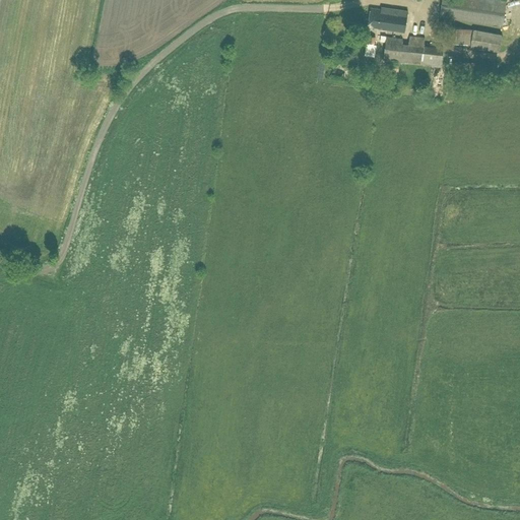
[(503,25),(506,0),(504,0),(441,0),(440,15),(503,25)]
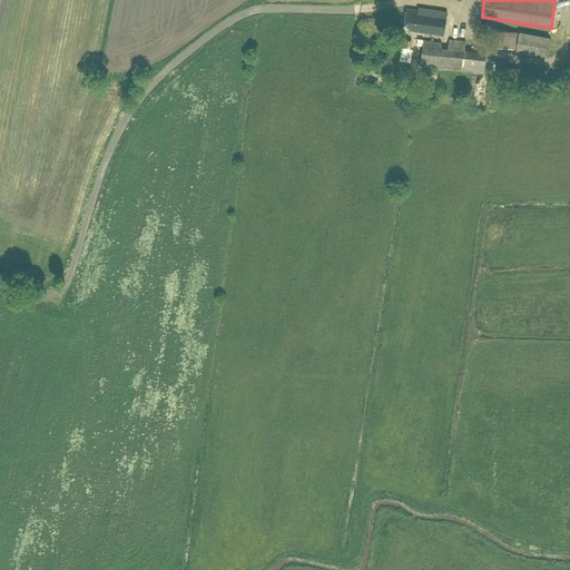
[(443,35),(446,11),(418,7),(418,10),(406,8),(404,28),(415,29),(415,30),(443,35)]
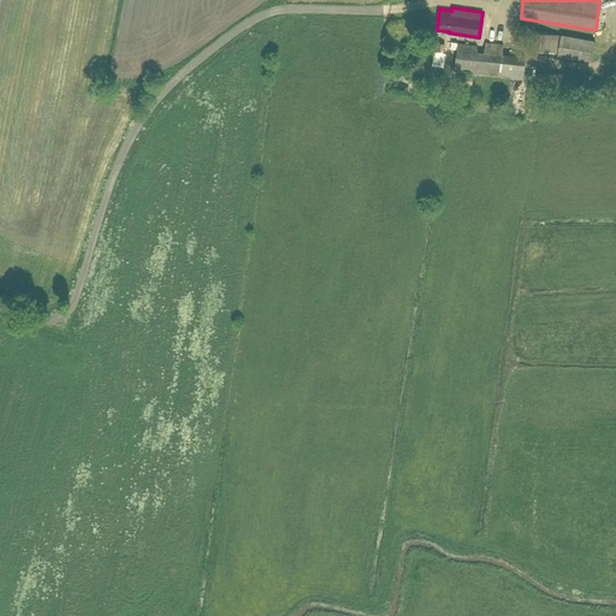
[(487,39),(499,40),(502,28),(489,27),(487,39)]
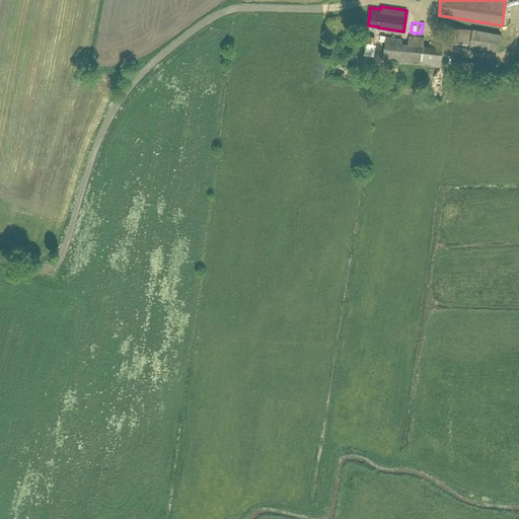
[(498,52),(501,33),(444,25),(442,41),(469,44),(469,47),(498,52)]
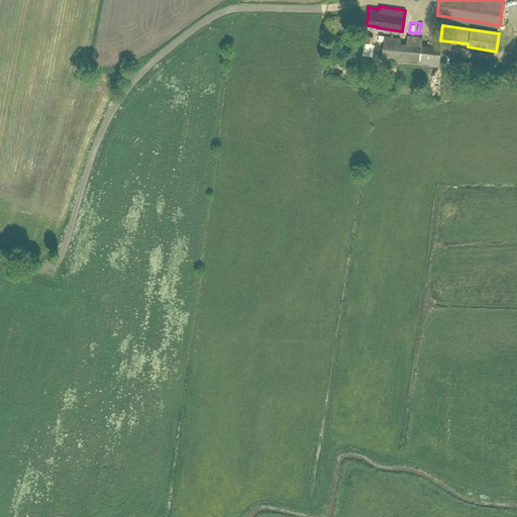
[(438,66),(441,46),(422,44),(422,36),(407,34),(406,43),(400,42),(401,38),(384,35),(381,60),(438,66)]
